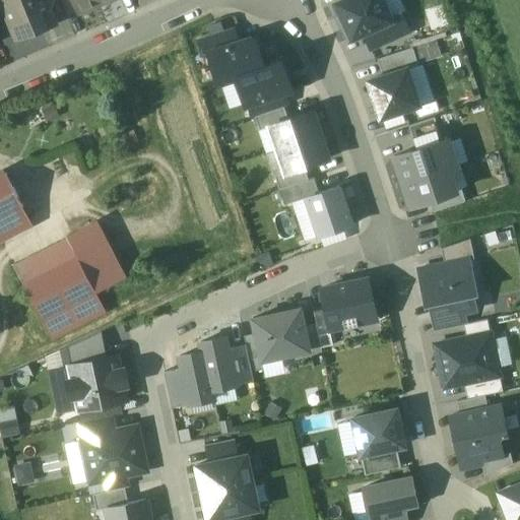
[(1,0),(16,38),(18,37),(18,36),(34,29),(35,31),(53,24),(44,0),(1,0)]
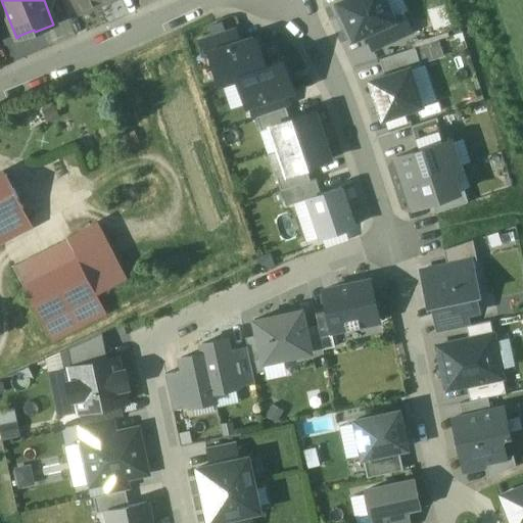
[(99,4),(97,0),(74,0),(79,12),(99,4)]
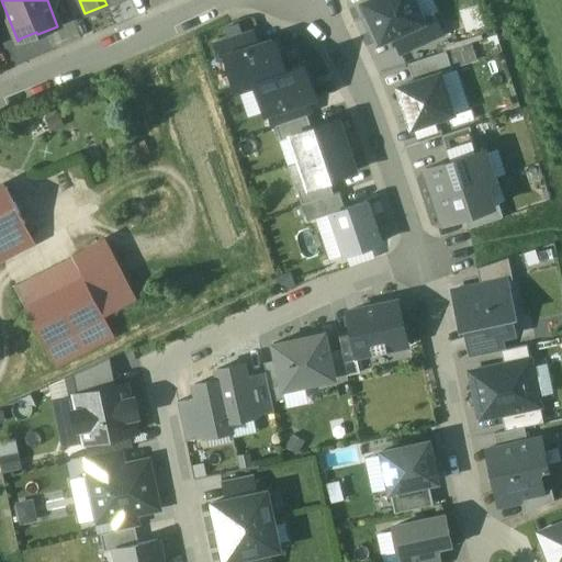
[(425,22),(414,0),(372,0),(364,4),(381,41),(394,35),(425,22)]
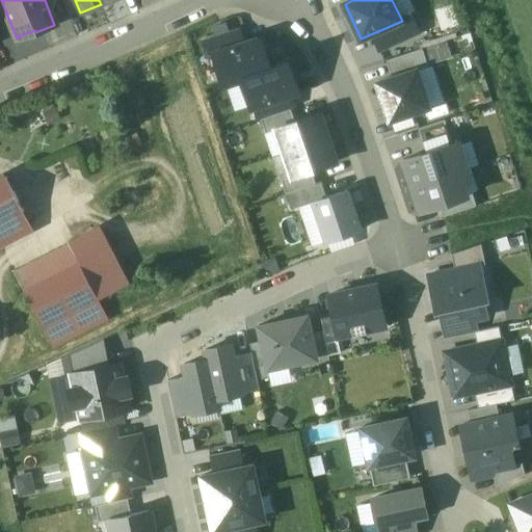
[(402,21),(373,33),(380,50),(419,33),(410,17),(402,21)]
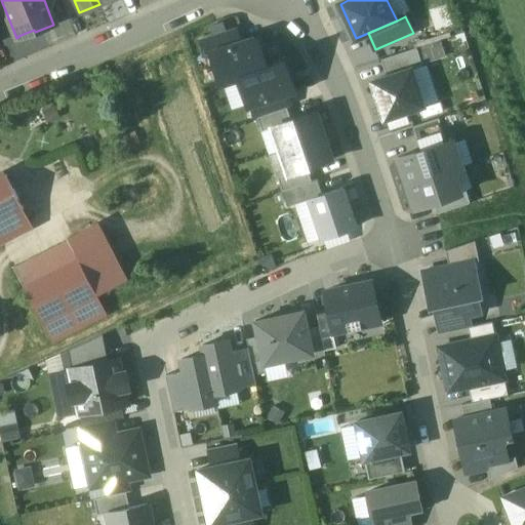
[(210,52),(240,43),(235,30),(202,41),(206,54),(210,52)]
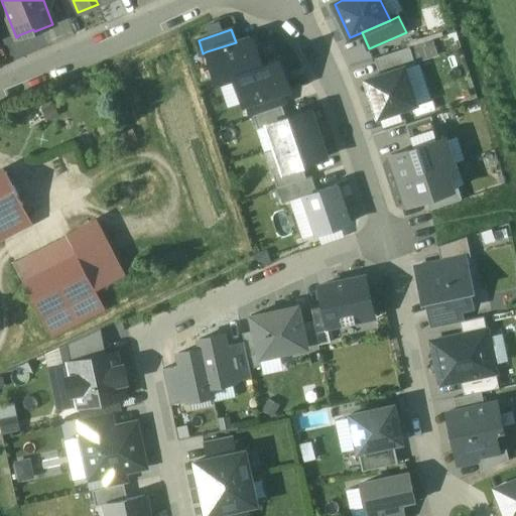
[(207,51),(217,81),(234,76),(262,66),(252,36),(236,42),(207,51)]
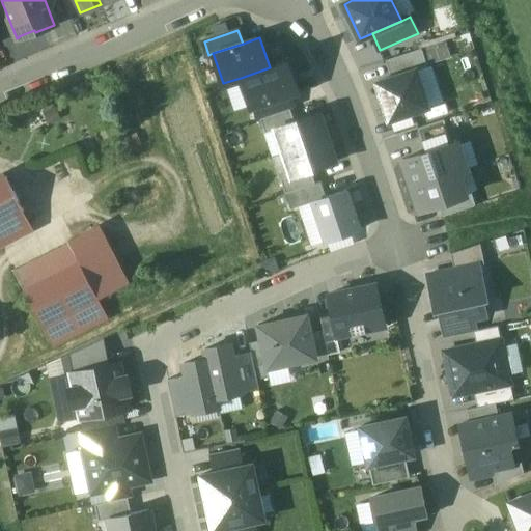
[(447,39),(423,45),(427,61),(451,55),(447,39)]
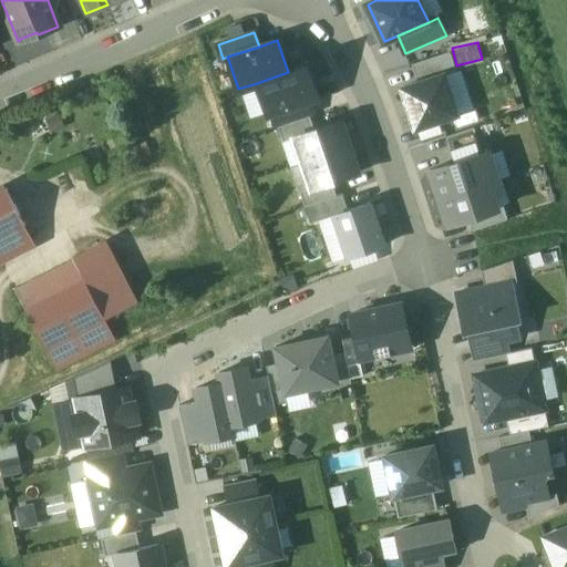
[(414,64),(419,78),(443,70),(444,73),(457,69),(451,52),(414,64)]
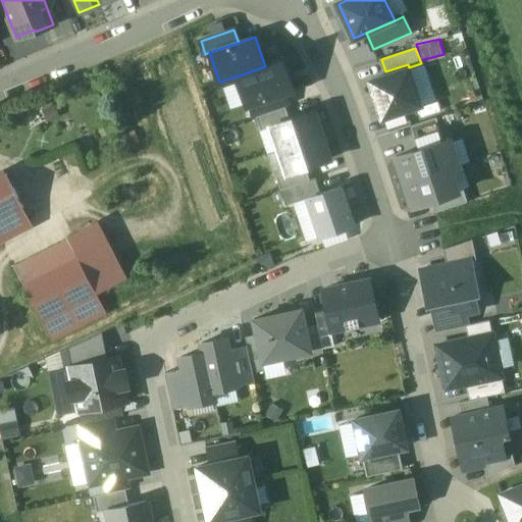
[(283,60),(265,66),(237,76),(247,107),(251,106),(284,94),(294,91),(283,60)]
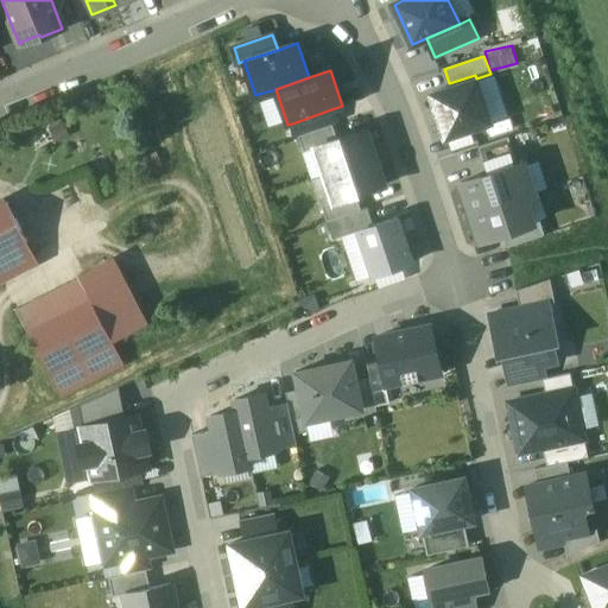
[(449,83),(426,92),(443,140),(492,124),(476,78),(475,75),(449,83)]
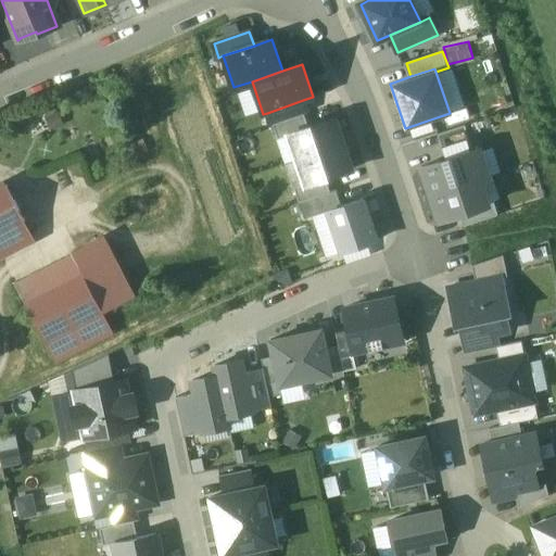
[(303,100),(267,113),(272,125),(273,125),(303,114),(307,113),(303,100)]
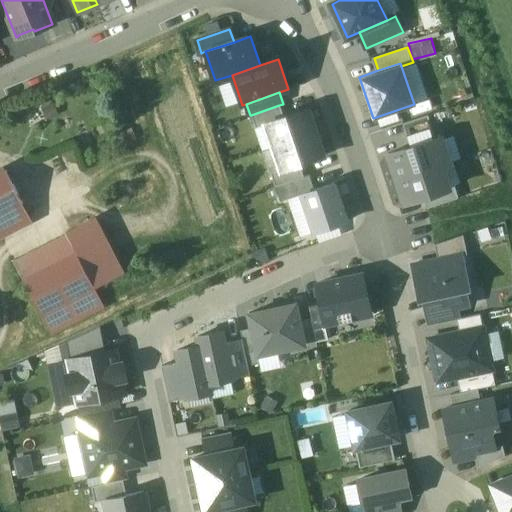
[(265,124),(284,118),(279,105),(251,115),(255,127),(265,124)]
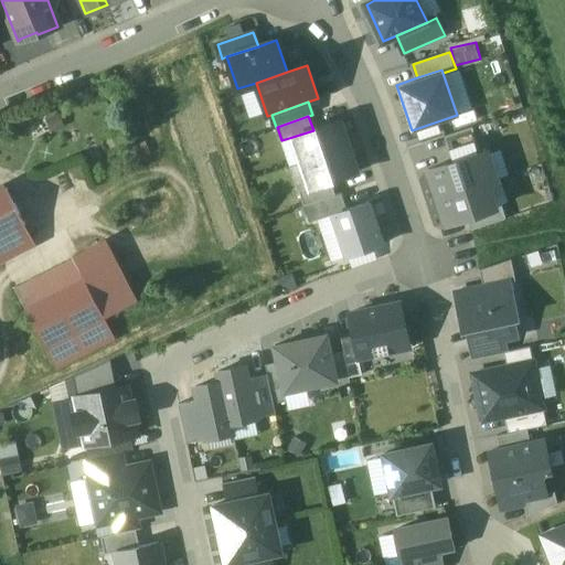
[(292,137),(301,162),(349,147),(340,121),(313,130),(292,137)]
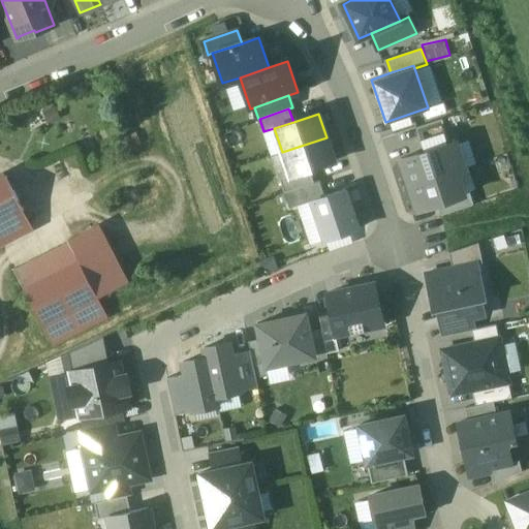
[(425,152),(449,144),(442,121),(417,129),(425,152)]
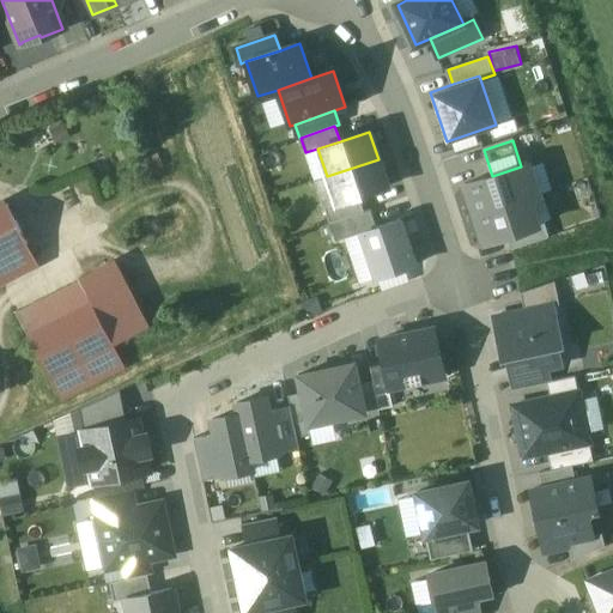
[(327,176),(337,205),(358,198),(388,188),(378,159),(327,176)]
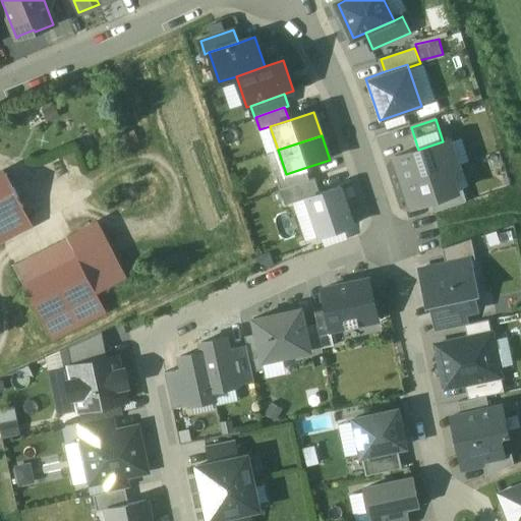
[(396,157),(404,183),(450,168),(457,166),(448,140),(443,141),(418,150),(396,157)]
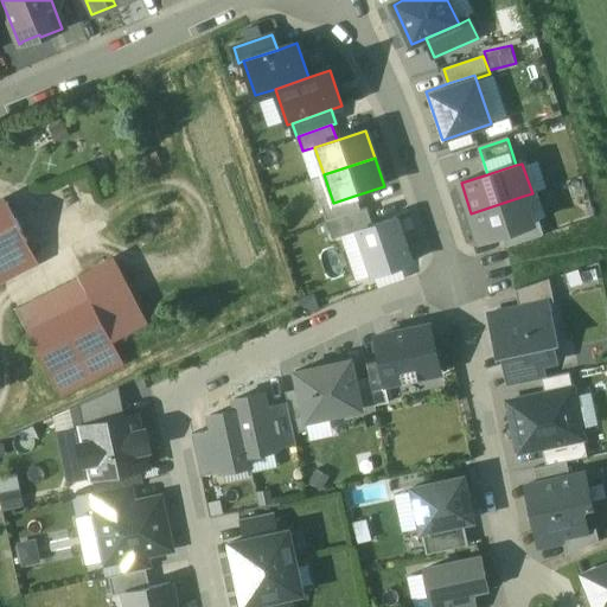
[(360,210),(355,196),(333,203),(321,206),(326,222),(360,210)]
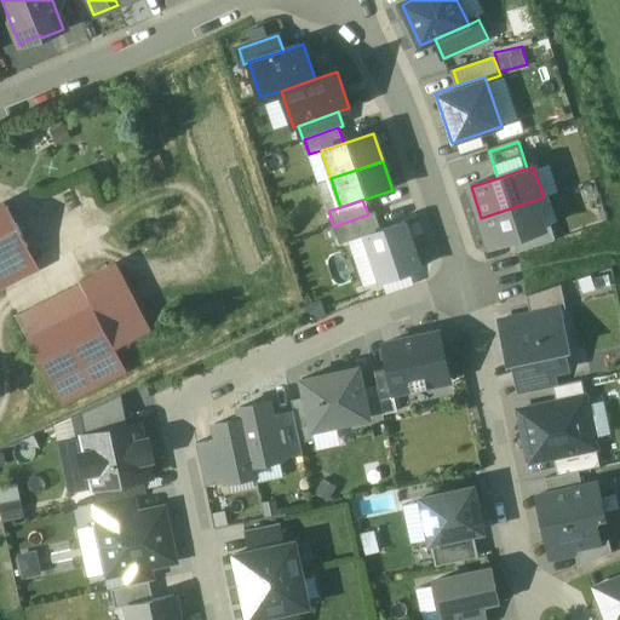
[(481,218),(491,246),(514,239),(545,229),(535,200),(481,218)]
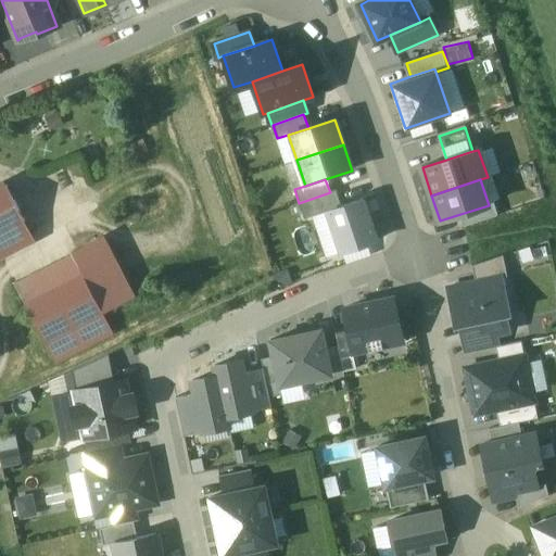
[(7,185),(0,187),(0,255),(34,239),(7,185)]
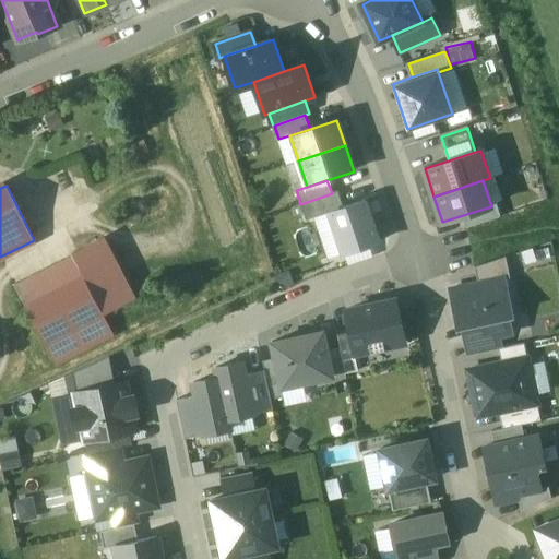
[(331,213),(344,209),(337,192),(332,193),(300,204),(306,222),(331,213)]
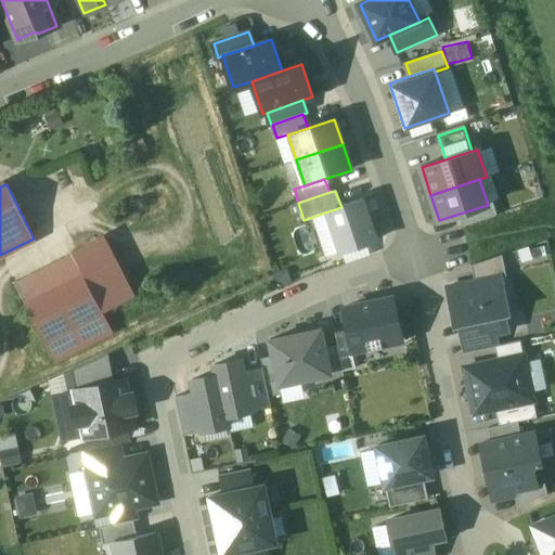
[(341,207),(328,211),(341,252),(375,241),(362,201),(341,207)]
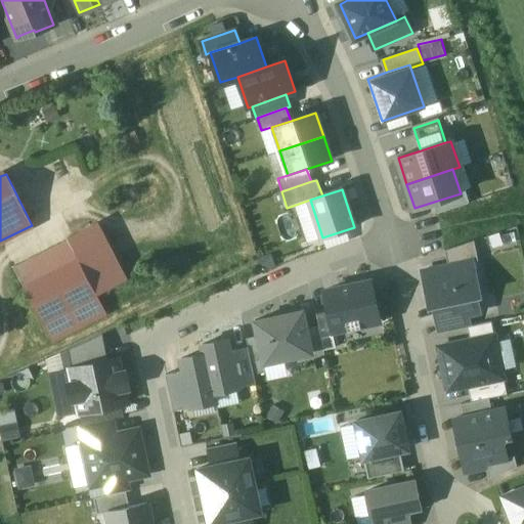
[(434,202),(437,213),(469,204),(466,192),(461,193),(434,202)]
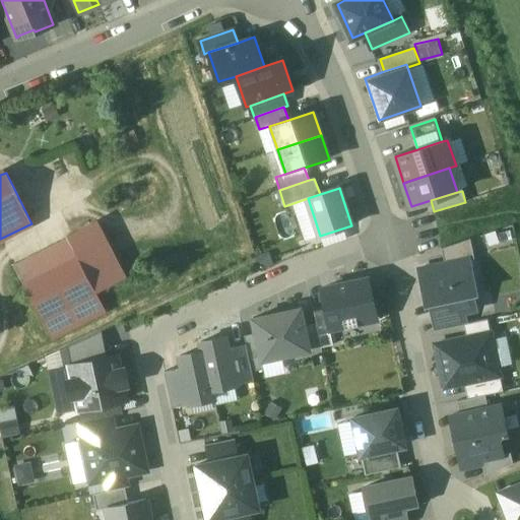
[(66,235),(68,237),(96,293),(108,286),(125,277),(94,219),(66,235)]
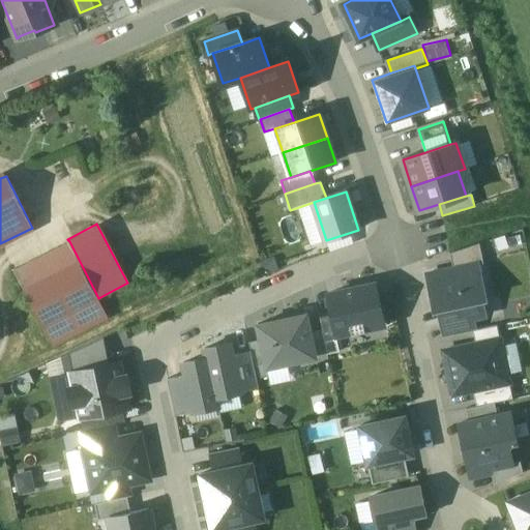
[(69,241),(15,270),(43,327),(98,298),(69,241)]
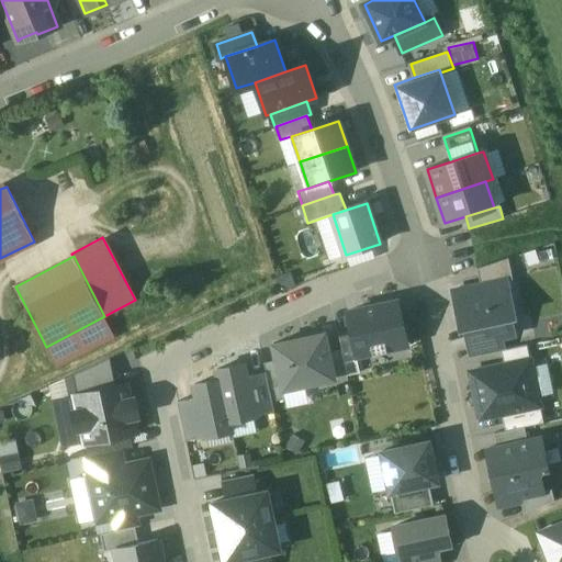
[(478,269),(481,285),(507,280),(513,279),(509,260),(478,269)]
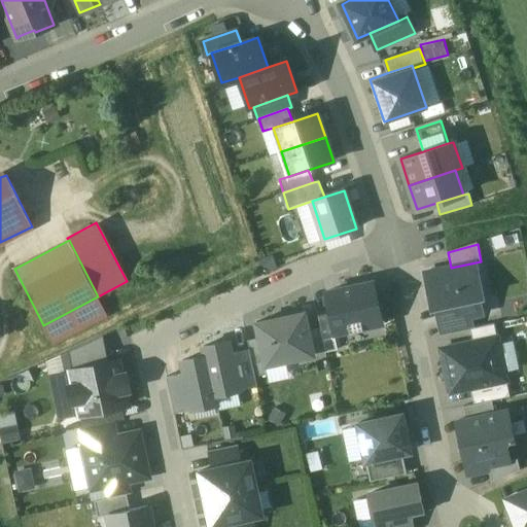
[(451,268),(424,274),(431,309),(436,308),(442,335),(471,327),(469,318),(484,315),(480,300),(483,299),(476,262),(451,268)]
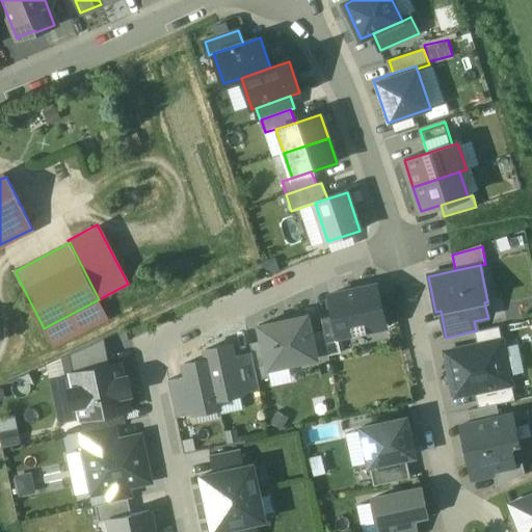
[(377,286),(328,296),(334,318),(338,337),(387,326),(377,286)]
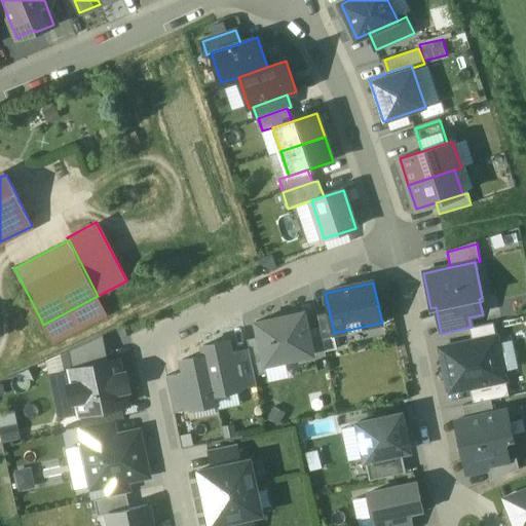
[(98,296),(43,325),(53,343),(108,314),(98,296)]
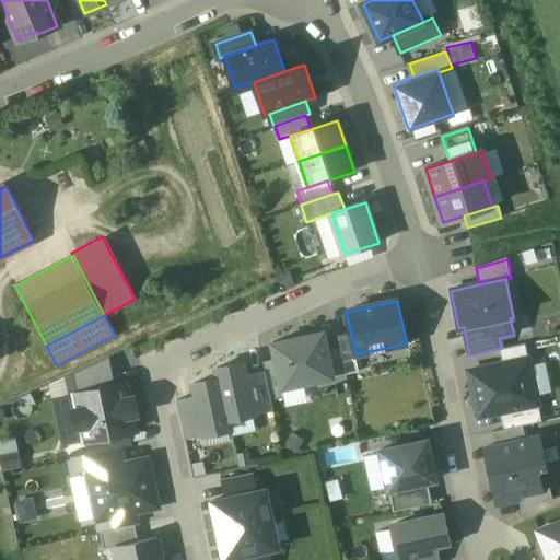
[(323,330),(271,341),(275,359),(281,388),(333,377),(327,351),(323,330)]
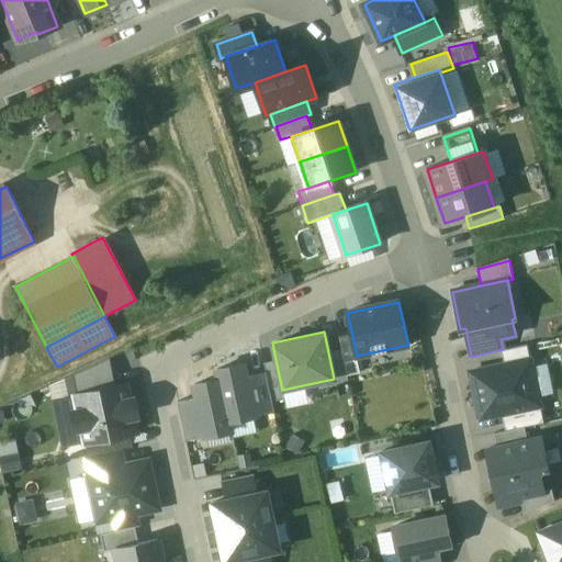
[(352,336),(339,338),(341,350),(347,375),(360,373),(357,356),(352,336)]
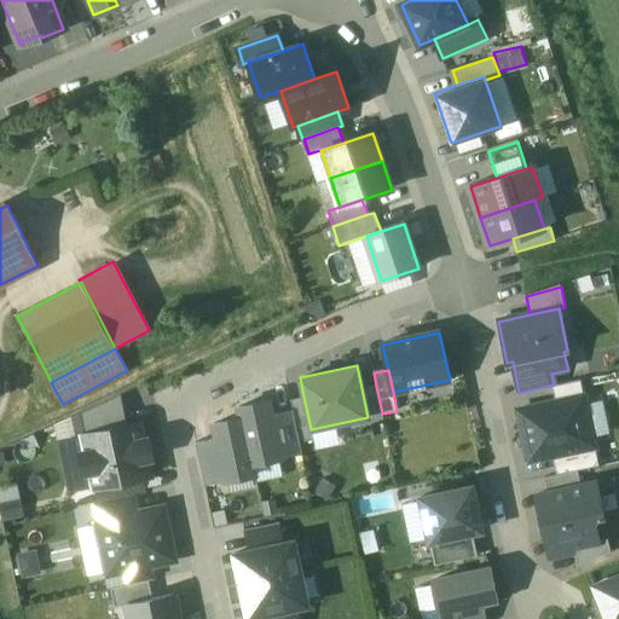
[(555,403),(584,397),(580,382),(553,388),(555,403)]
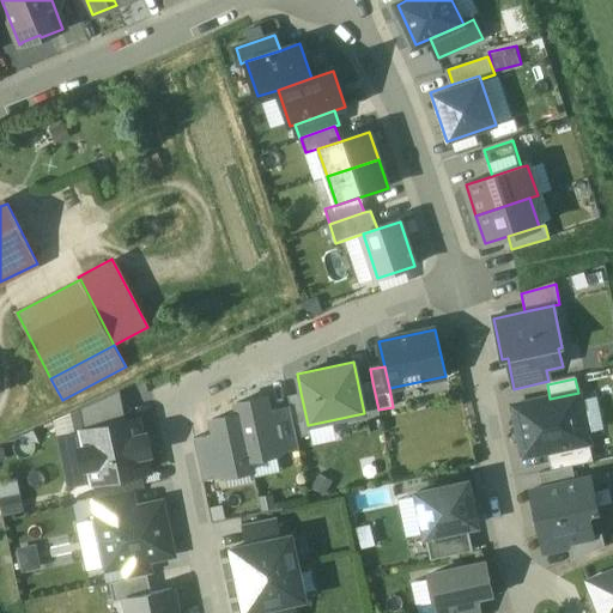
[(372,382),(358,384),(364,413),(378,410),(372,382)]
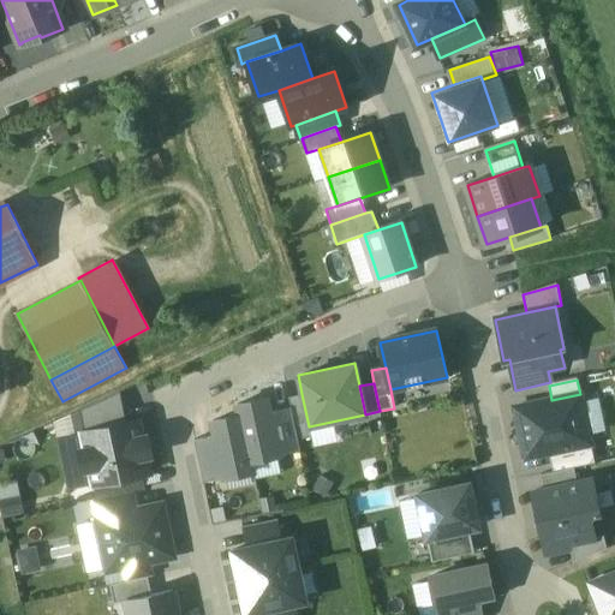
[(85,433),(127,423),(120,392),(81,410),(85,433)]
